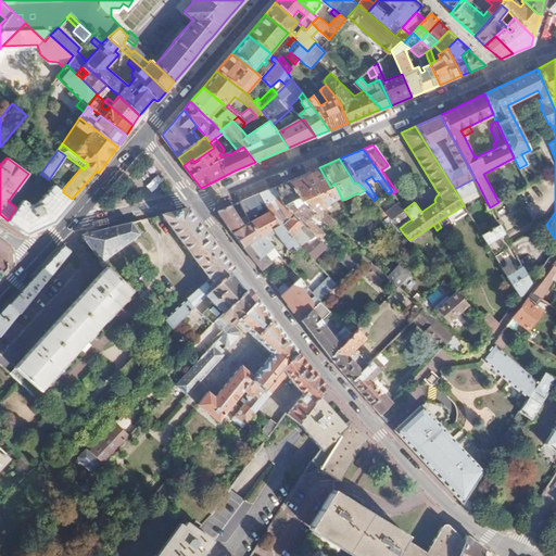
[(319,167),(288,181),(297,198),(313,213),(318,217),(319,216),(329,225),(335,220),(324,211),(319,209),(328,201),(340,194),(335,184),(330,187),(319,167)]
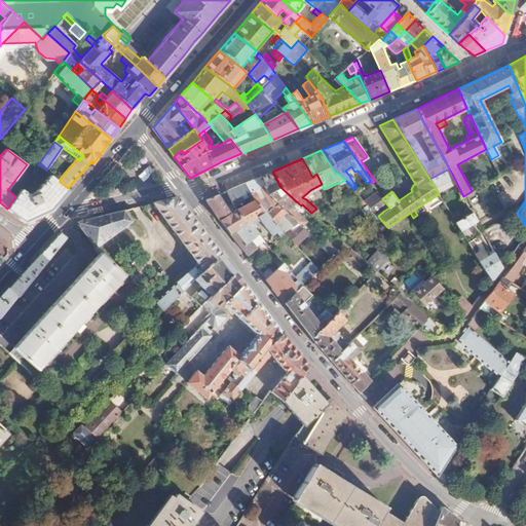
[(259,177),(267,194),(300,224),(305,220),(304,219),(306,217),(302,214),(301,216),(291,207),(296,201),(280,187),(272,172),(259,177)]
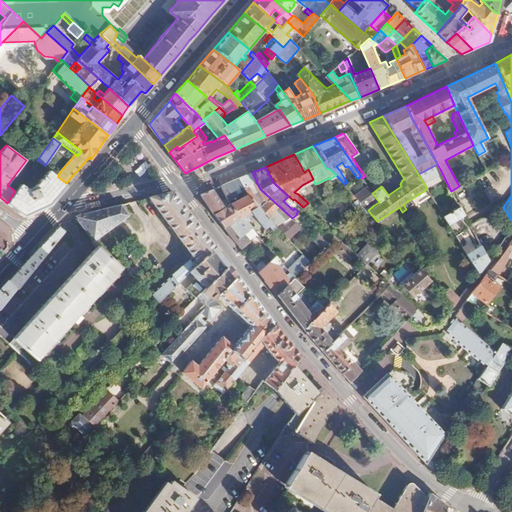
[(21,184),(15,191),(7,203),(24,215),(48,203),(66,183),(58,177),(49,170),(34,186),(28,189),(21,184)]
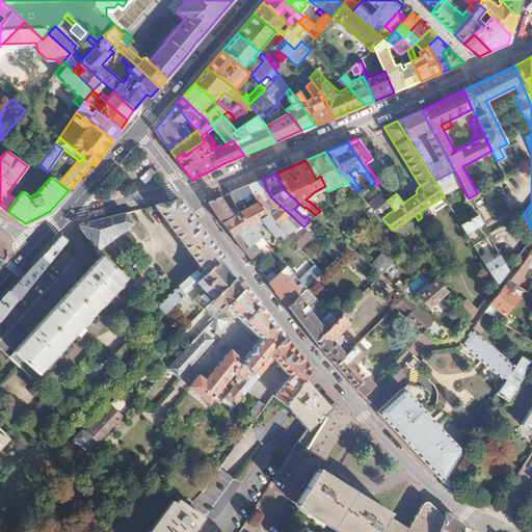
[(254,196),(257,203),(289,235),(299,246),(311,234),(303,227),(270,196),(262,179),(247,185),(254,196)]
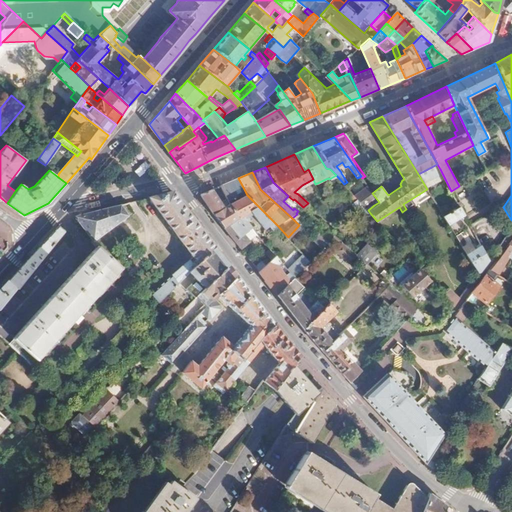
[(238,178),(220,185),(228,200),(237,195),(236,194),(244,189),(238,178)]
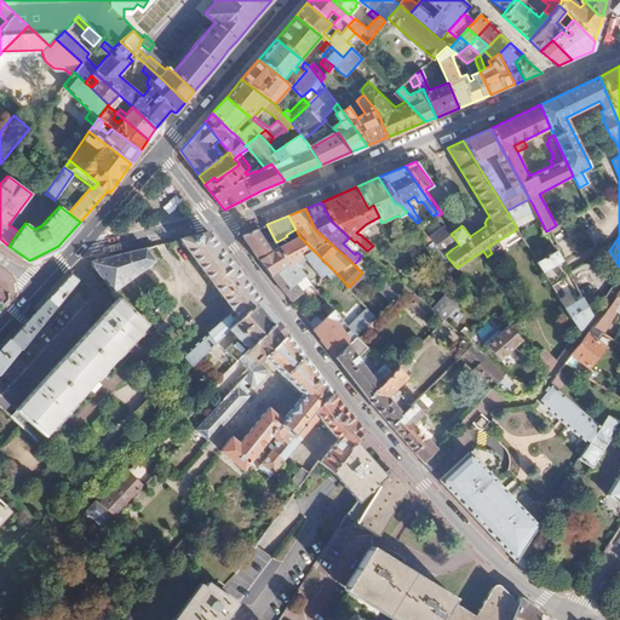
[(446,225),(429,236),(442,251),(451,245),(453,248),(459,245),(451,234),(446,225)]
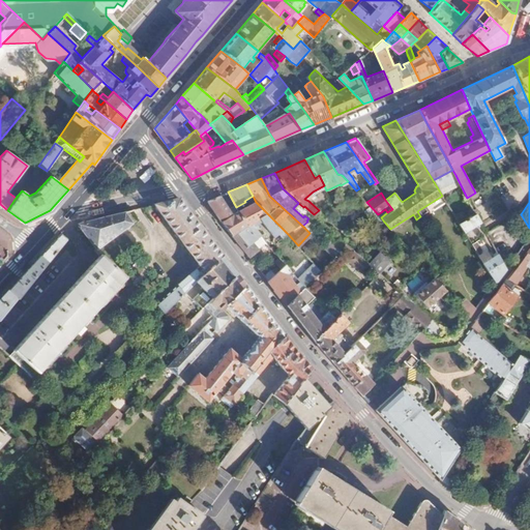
[(206,201),(217,217),(231,235),(246,225),(238,210),(231,214),(222,200),(224,198),(222,195),(206,201)]
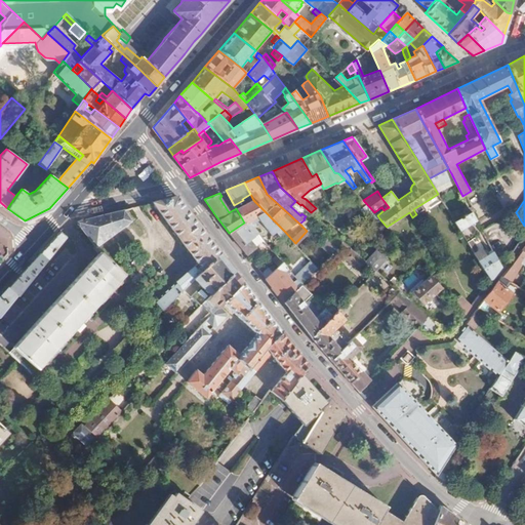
[(357,193),(352,197),(368,217),(379,218),(377,215),(374,212),(363,200),(357,193)]
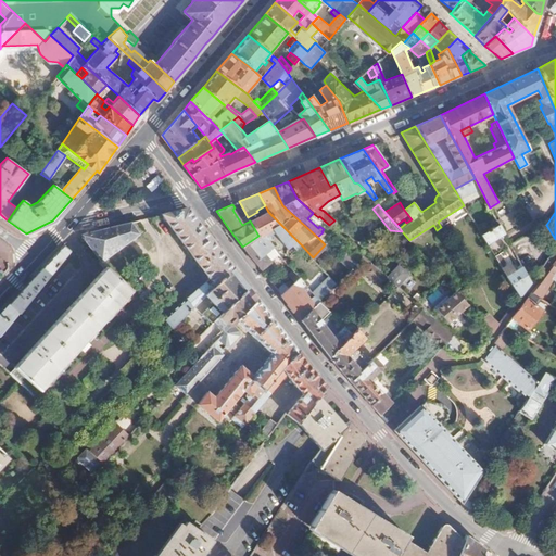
[(187,209),(161,215),(210,277),(165,319),(173,328),(205,295),(234,267),(187,209)]
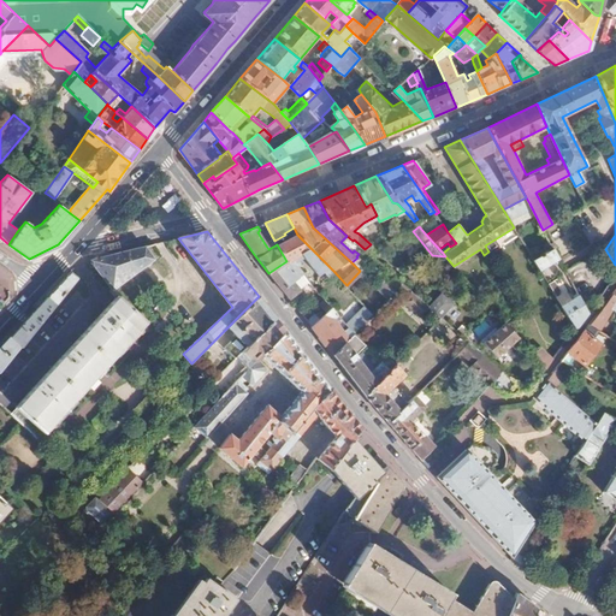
[(297,235),(277,244),(286,261),(298,276),(303,273),(297,266),(301,264),(296,256),(301,253),(319,276),(325,271),(329,274),(330,277),(335,272),(297,235)]
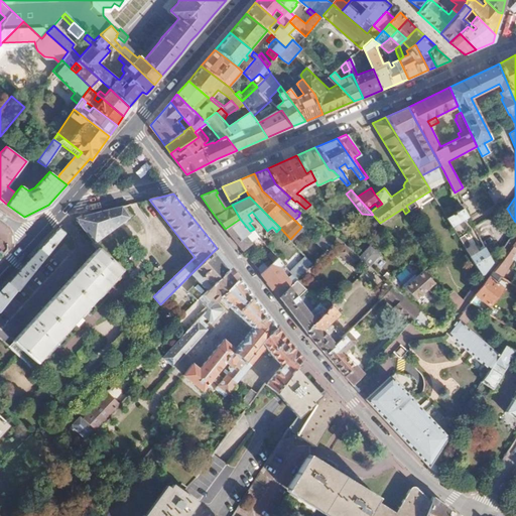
[(122,207),(75,218),(94,243),(129,219),(122,207)]
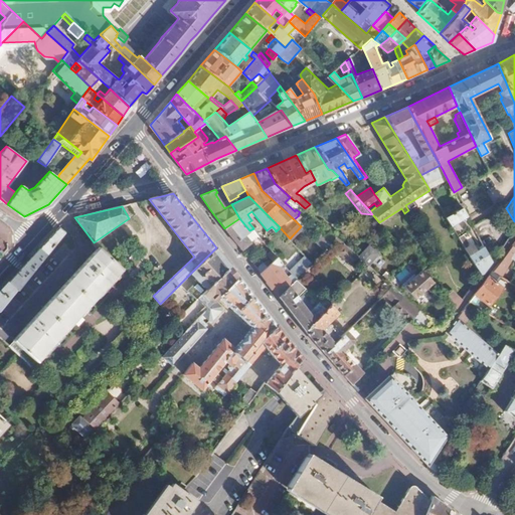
[(462,208),(446,217),(452,225),(467,216),(462,208)]
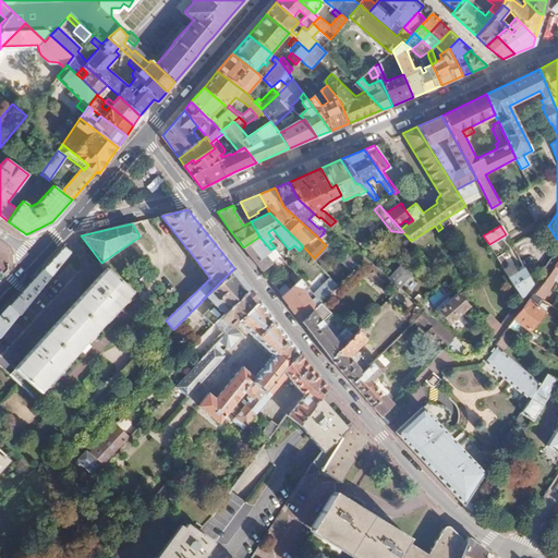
[(259,237),(243,247),(262,270),(277,261),(281,264),(286,261),(280,254),(275,247),(270,250),(259,237)]
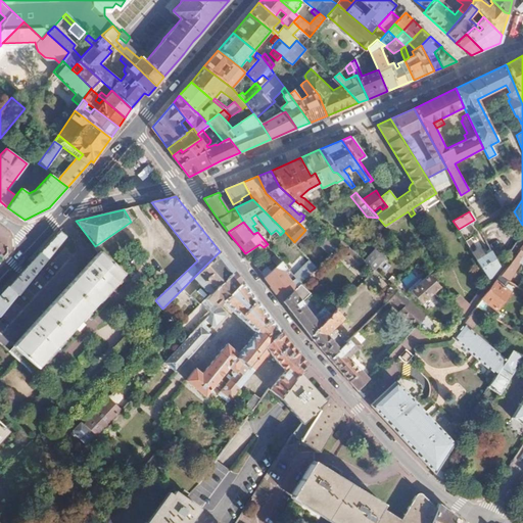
[(0,317),(65,236),(59,230),(0,294),(0,317)]
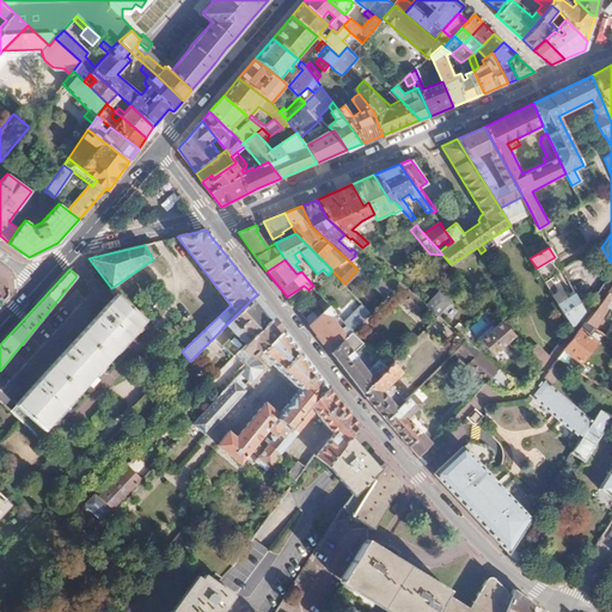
[(380,276),(373,283),(385,294),(398,280),(395,276),(389,283),(380,276)]
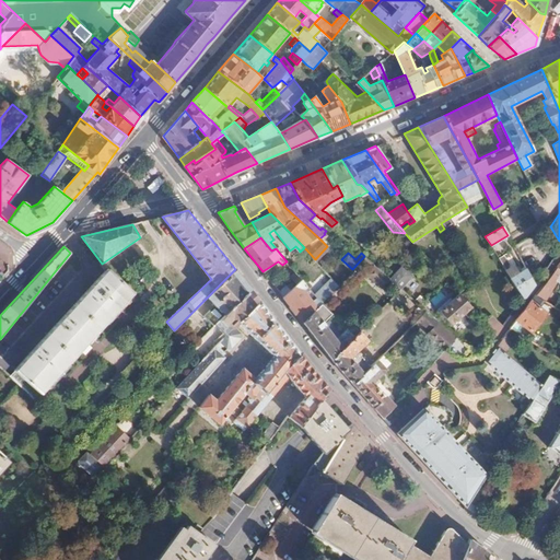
[(370,260),(364,256),(352,269),(346,276),(351,280),(370,260)]
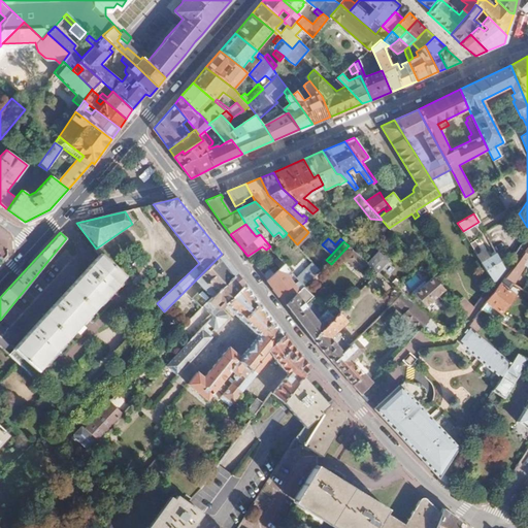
[(388,260),(378,251),(367,262),(377,270),(388,260)]
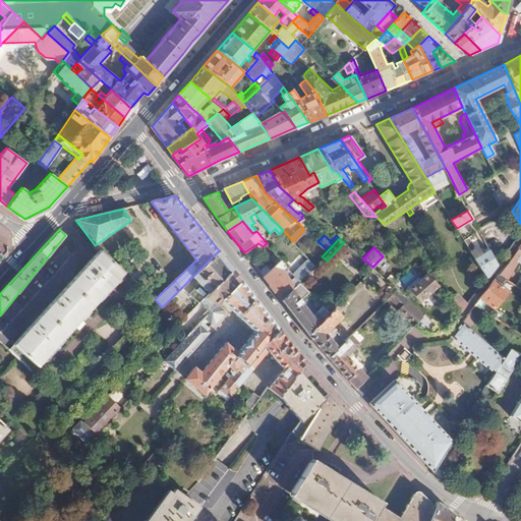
[(478,247),(470,251),(486,278),(495,268),(485,251),(481,253),(478,247)]
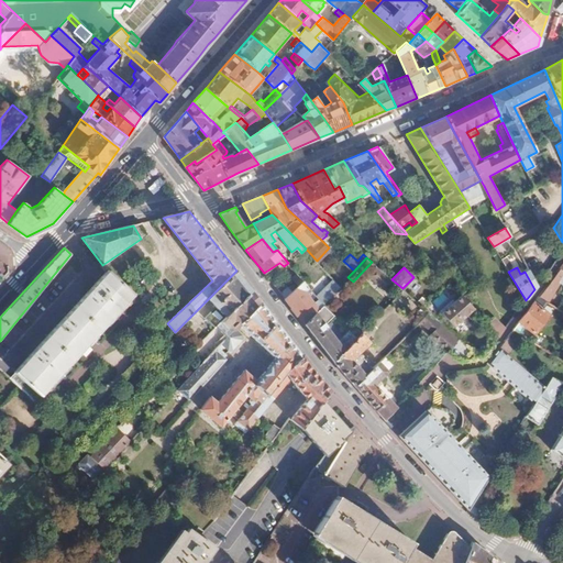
[(525,272),(534,289),(537,287),(528,269),(525,272)]
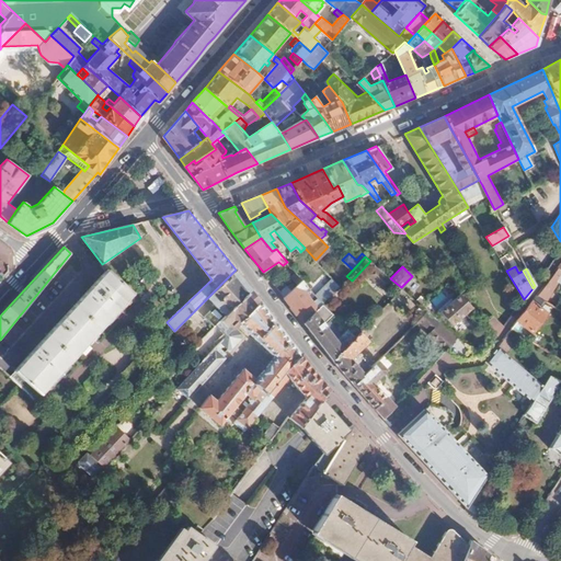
[(133,293),(106,270),(13,370),(14,371),(9,377),(33,400),(38,395),(39,395),(133,293)]
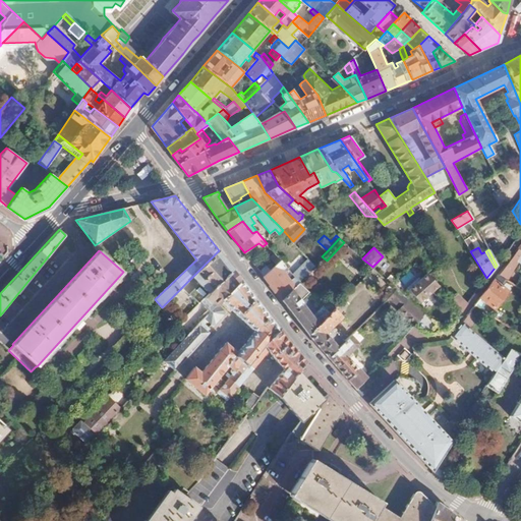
[(232,269),(219,250),(192,277),(209,293),(232,269)]
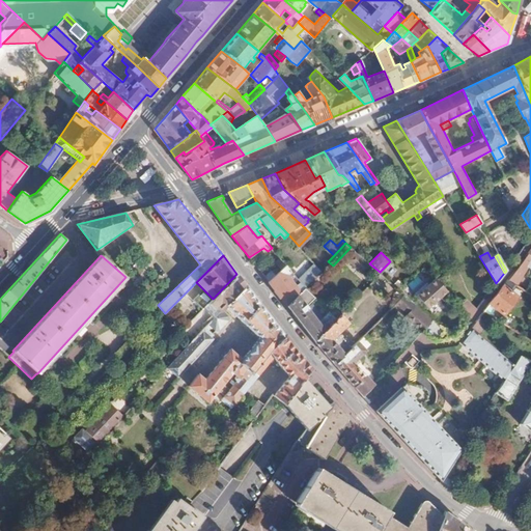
[(276,262),(278,263),(282,269),(286,266),(281,258),(276,262)]
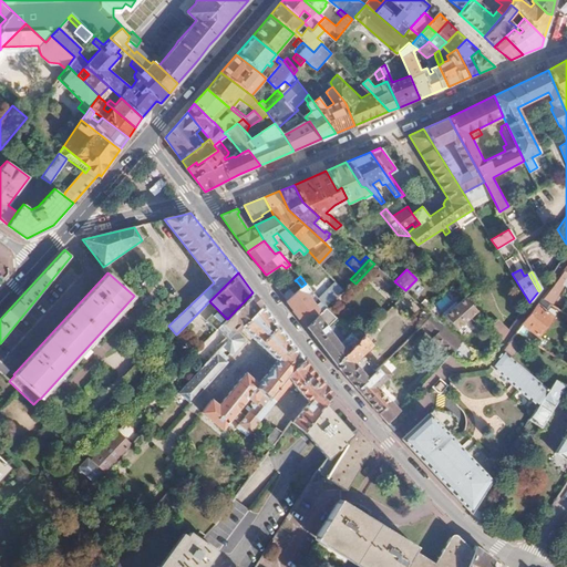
[(342,287),(337,280),(319,299),(325,306),(342,287)]
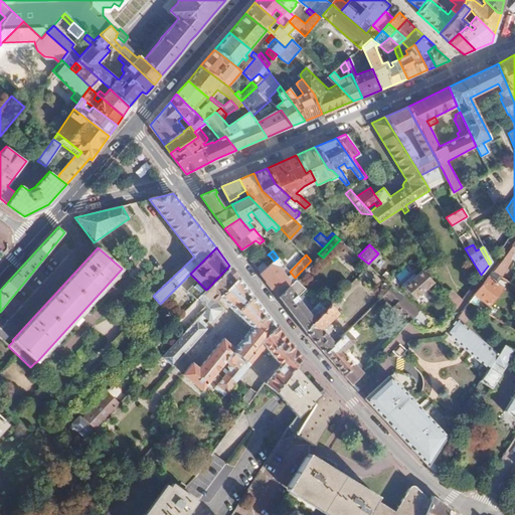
[(274,261),(270,255),(262,263),(267,267),(274,261)]
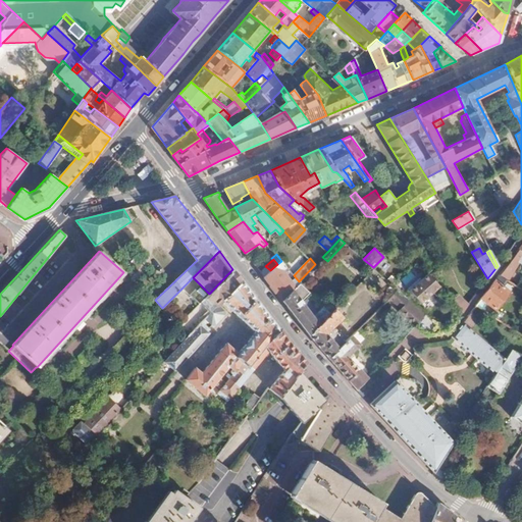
[(270,270),(263,276),(280,300),(296,284),(299,281),(294,275),(281,261),(277,264),(270,270)]
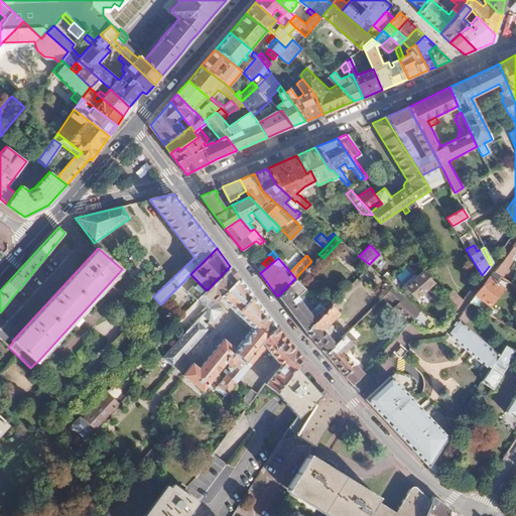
[(267,267),(262,263),(256,269),(260,273),(267,267)]
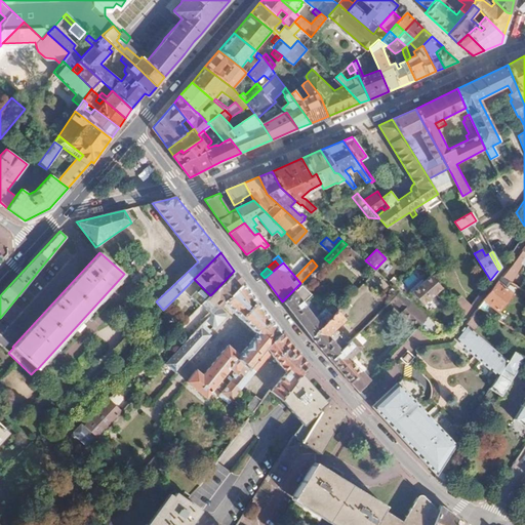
[(242,281),(234,271),(210,295),(206,299),(215,309),(218,307),(224,300),(242,281)]
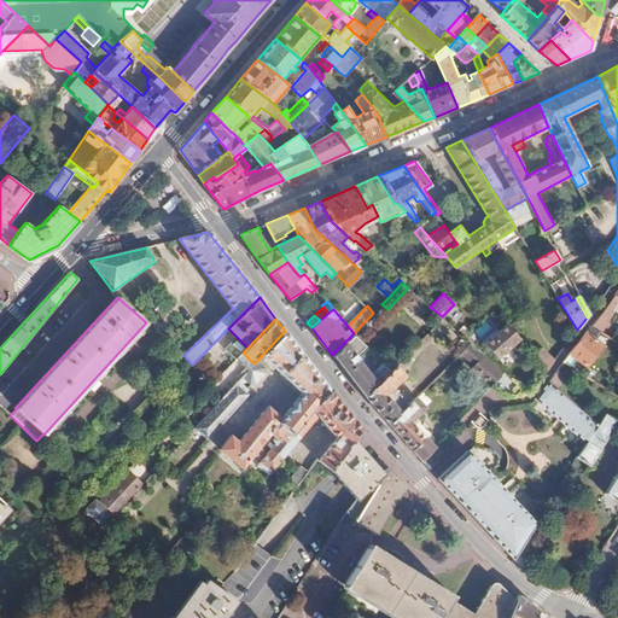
[(479,340),(493,328),(485,321),(472,333),(479,340)]
